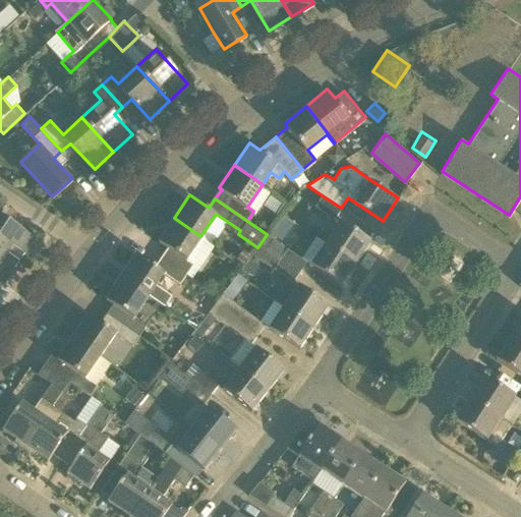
[(341,208),(321,194),(314,205),(334,218),(341,208)]
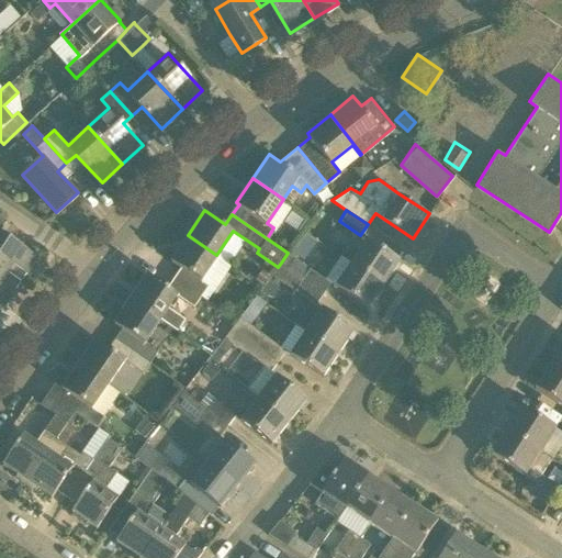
[(306,231),(293,247),(302,254),(315,237),(306,231)]
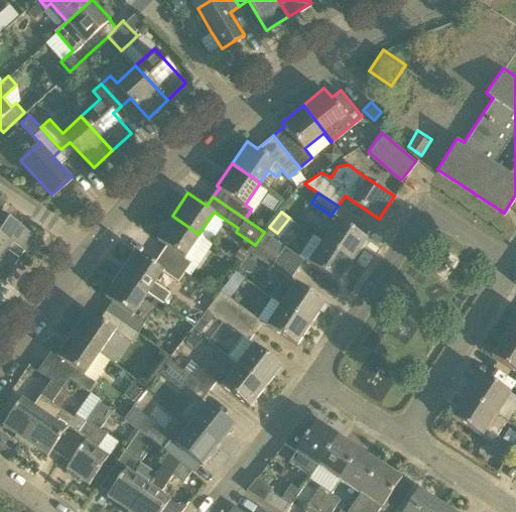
[(0,244),(19,257),(33,236),(0,213),(0,244)]
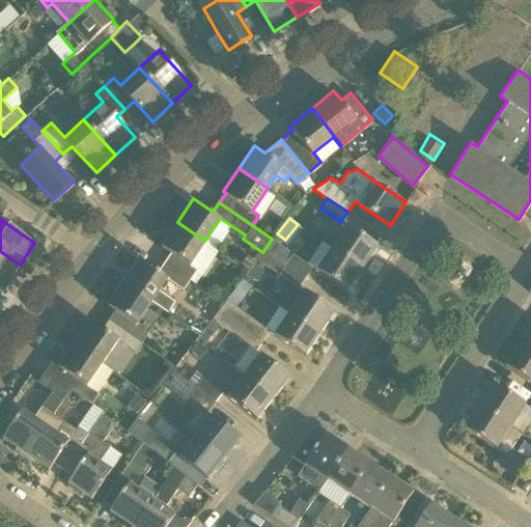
[(189,278),(196,268),(189,264),(204,241),(177,222),(162,245),(171,251),(164,261),(189,278)]
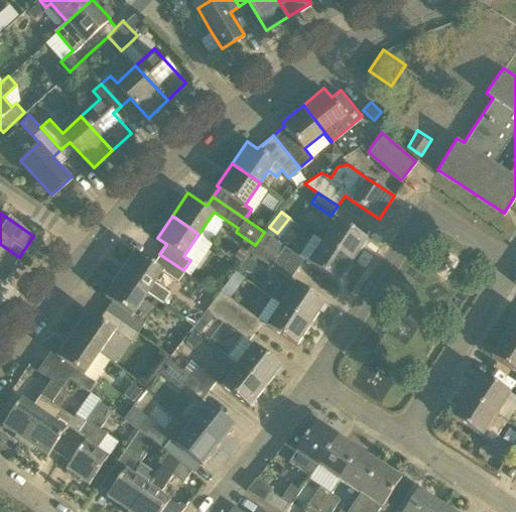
[(353,259),(367,237),(337,218),(323,239),(353,259)]
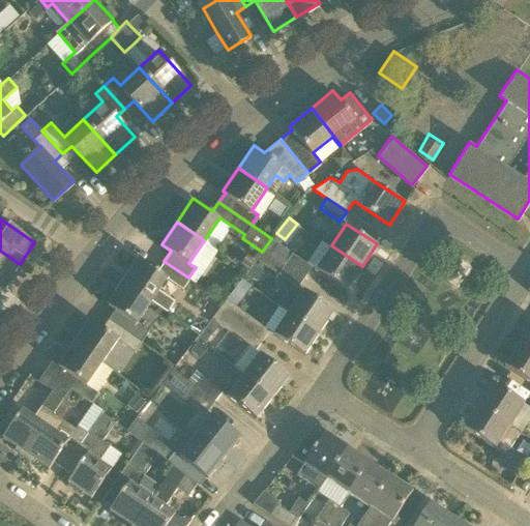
[(276,240),(270,251),(305,274),(312,264),(276,240)]
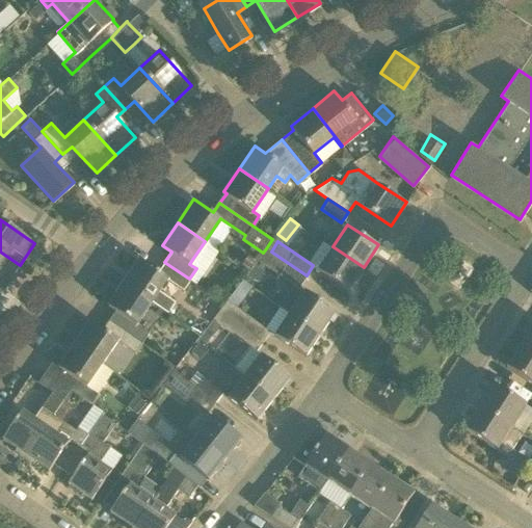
[(364,267),(333,246),(318,269),(349,290),(364,267)]
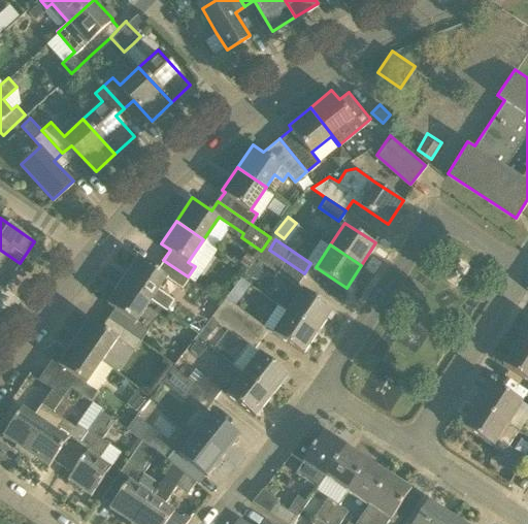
[(298,283),(304,273),(269,250),(264,247),(261,251),(257,258),(298,283)]
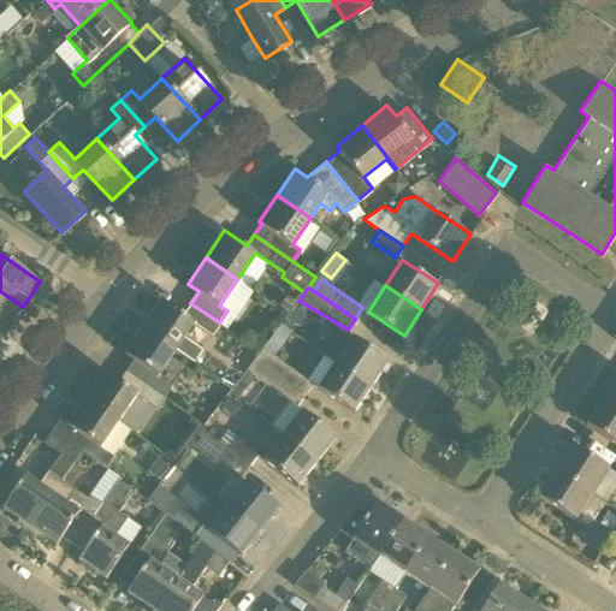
[(23,307),(0,291),(0,328),(5,332),(23,307)]
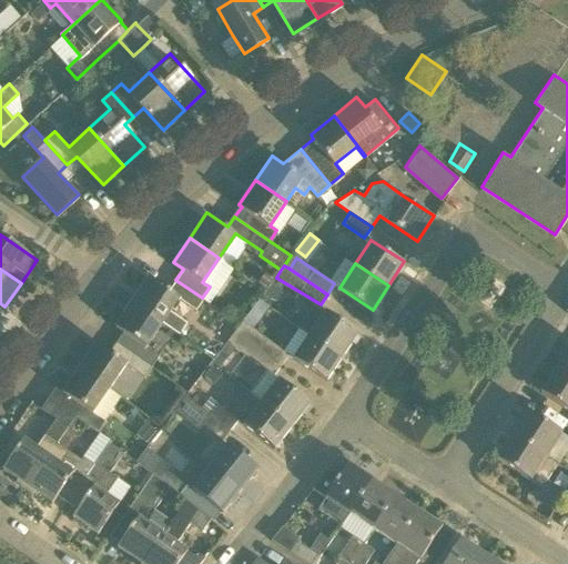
[(169,289),(149,275),(137,294),(133,292),(130,299),(162,320),(179,332),(186,320),(170,309),(179,296),(195,308),(202,298),(175,280),(169,289)]
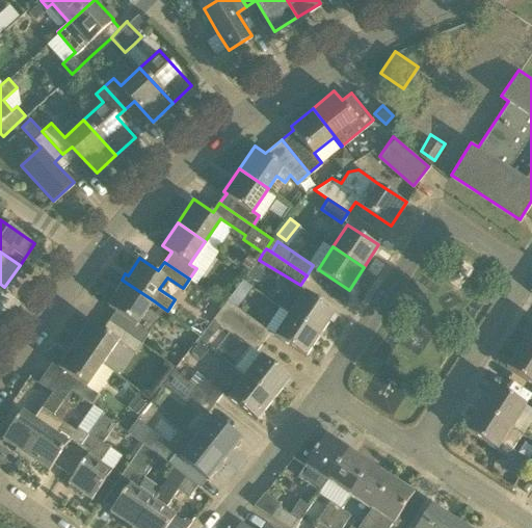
[(141,341),(148,331),(135,323),(152,299),(122,280),(117,285),(121,287),(108,304),(115,309),(108,319),(141,341)]
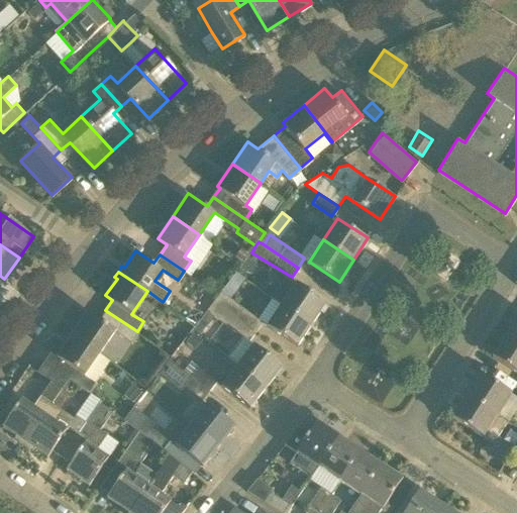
[(286,274),(271,296),(311,323),(326,301),(296,281),(286,274)]
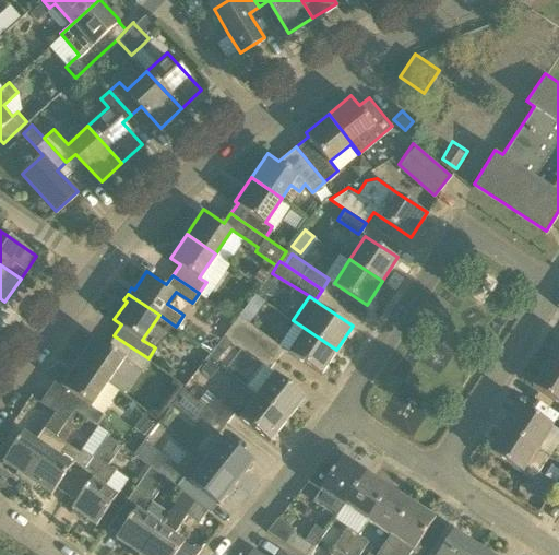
[(278,342),(248,320),(239,313),(230,323),(276,356),(283,347),(321,373),(336,350),(293,320),(278,342)]
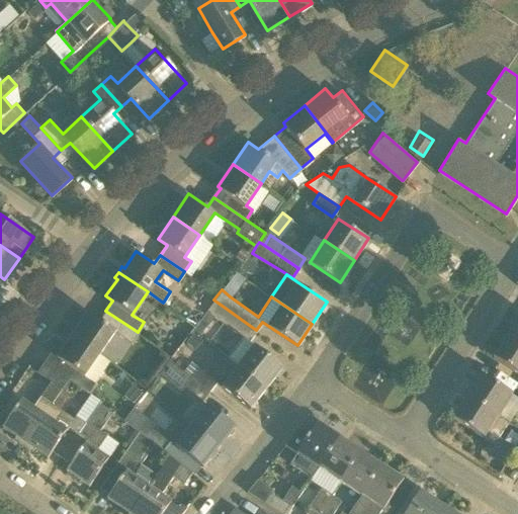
[(256,330),(213,300),(207,309),(231,327),(242,335),(249,340),(256,330)]
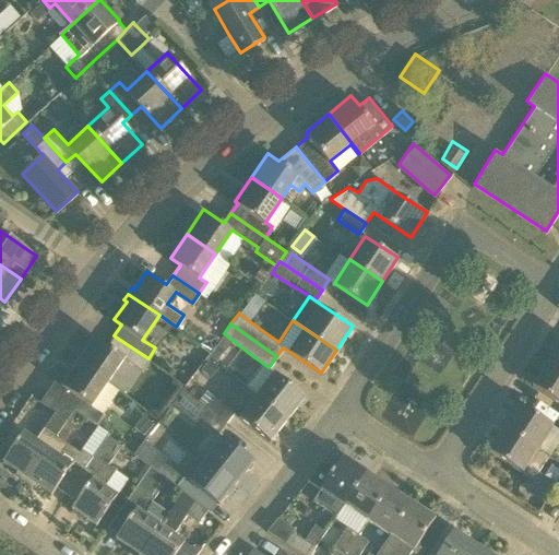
[(149,358),(114,335),(107,344),(94,335),(82,354),(80,353),(75,358),(108,380),(125,357),(141,368),(149,358)]
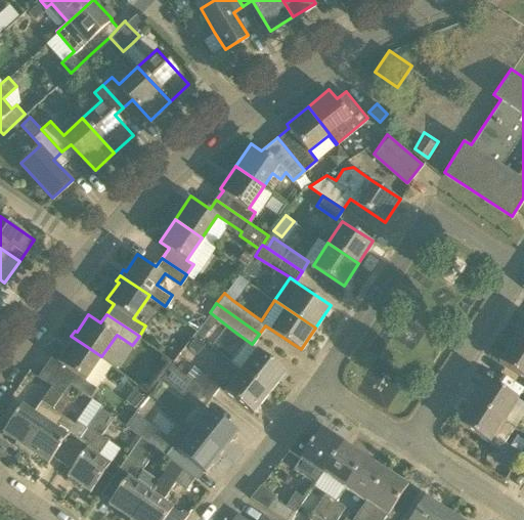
[(523,344),(523,319),(513,337),(523,344)]
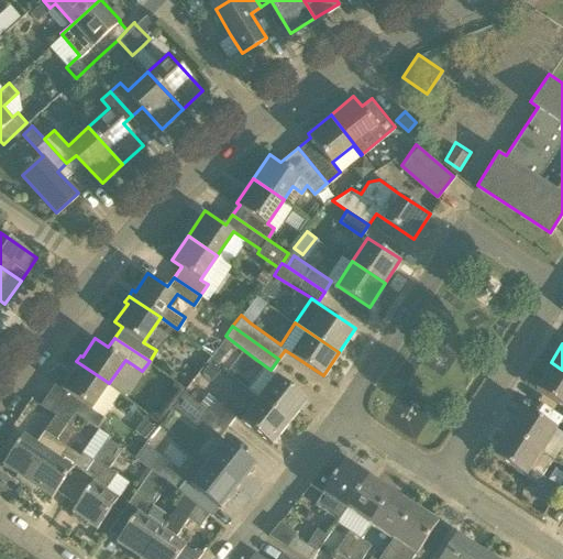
[(221,369),(210,360),(202,370),(212,379),(221,369)]
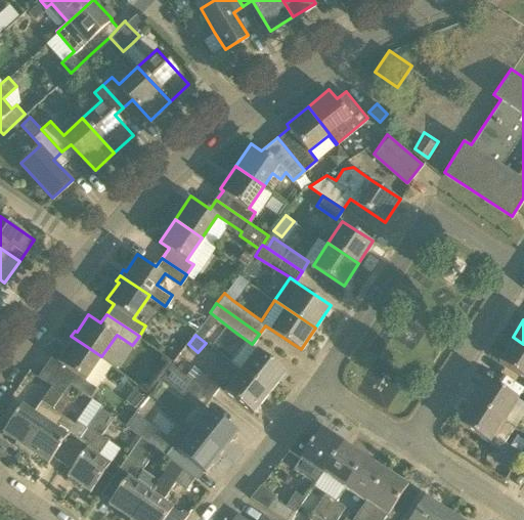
[(51,355),(44,365),(70,383),(70,382),(89,394),(111,363),(101,356),(71,336),(67,341),(70,343),(57,359),(51,355)]
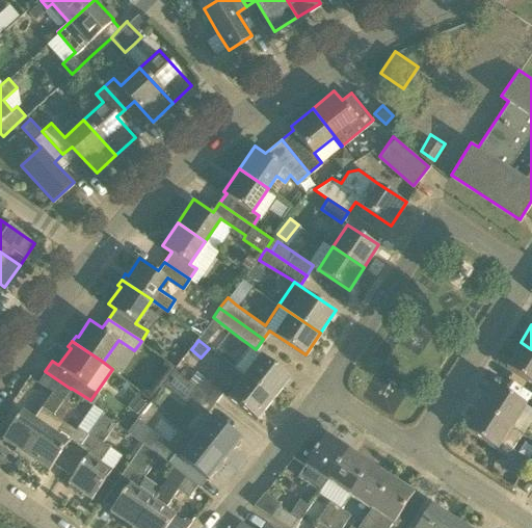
[(531,381),(531,349),(521,342),(506,365),(531,381)]
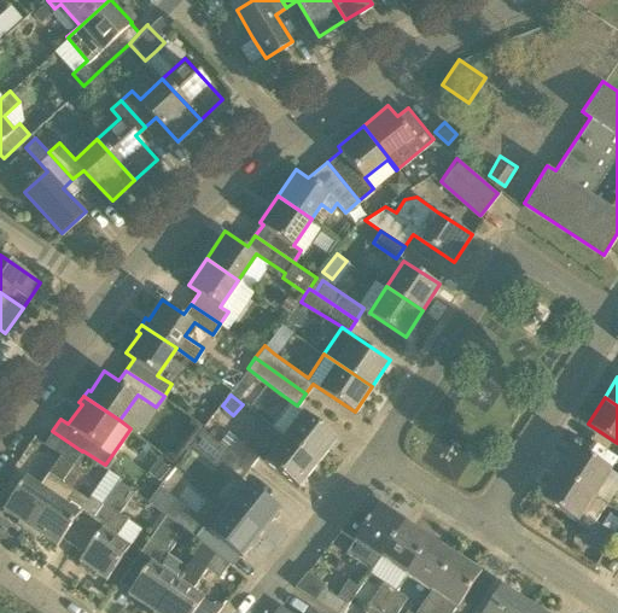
[(337,437),(303,409),(284,433),(318,461),(337,437)]
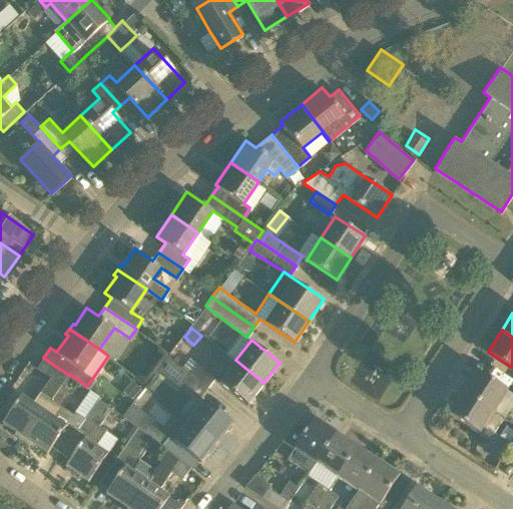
[(43,358),(37,367),(51,376),(54,378),(61,384),(68,375),(43,358)]
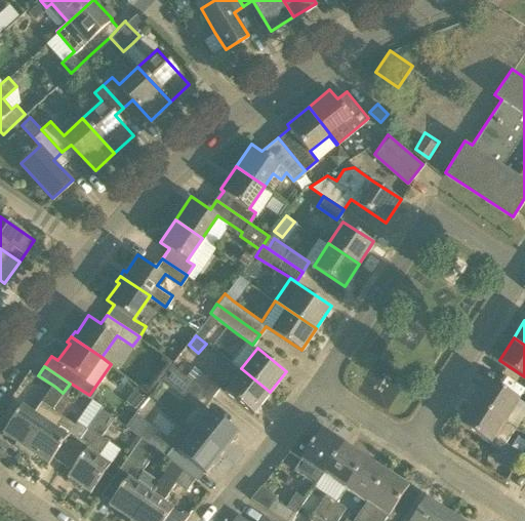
[(253,412),(270,392),(241,368),(225,390),(253,412)]
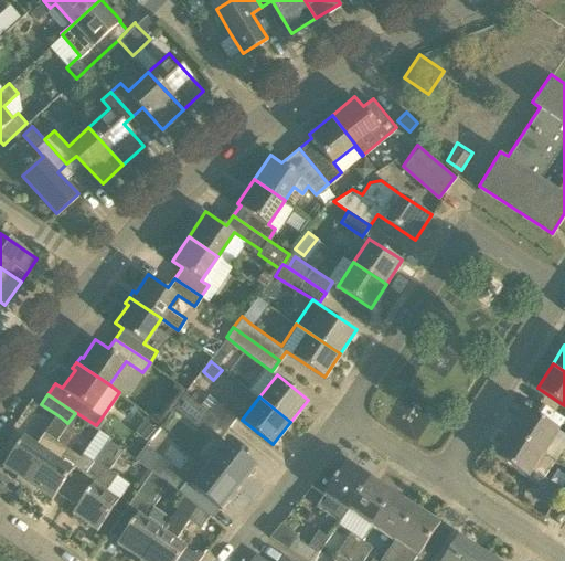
[(227,426),(235,415),(215,400),(208,411),(227,426)]
